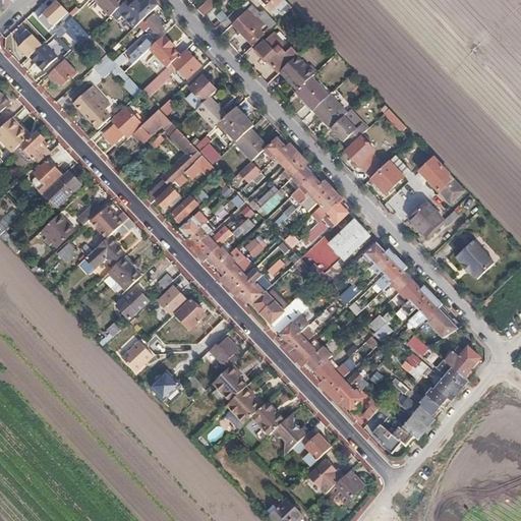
[(127,0),(126,0),(94,0),(110,16),(127,0)]
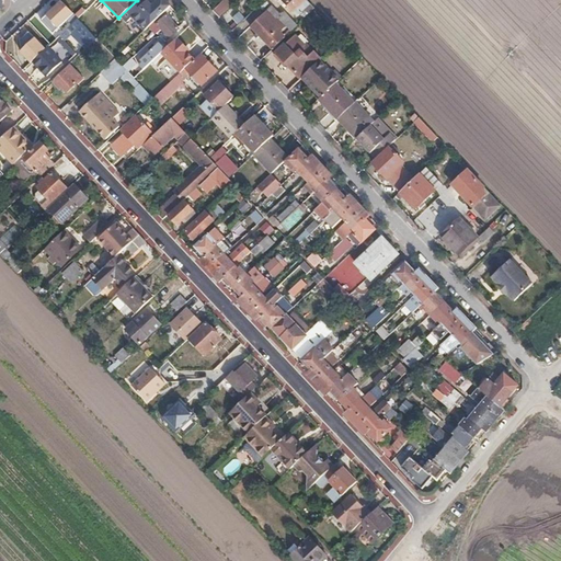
[(145,32),(171,7),(164,0),(158,0),(151,7),(145,0),(137,0),(118,18),(125,24),(132,20),(145,32)]
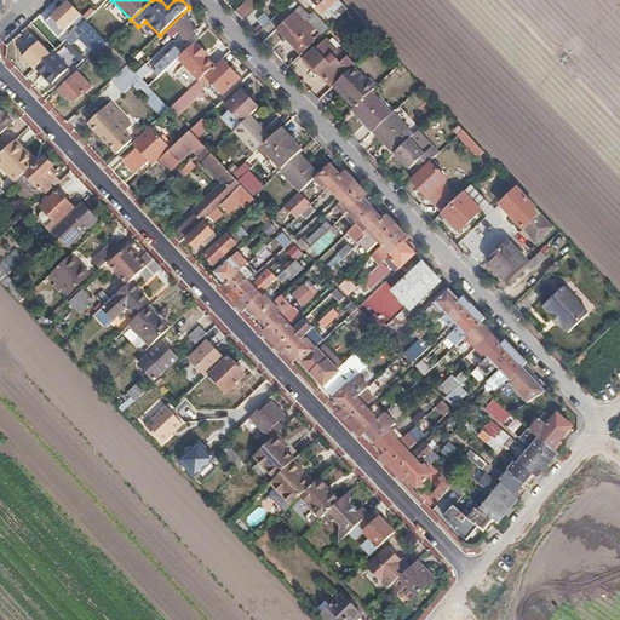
[(259,11),(248,0),(247,0),(235,12),(245,24),(259,11)]
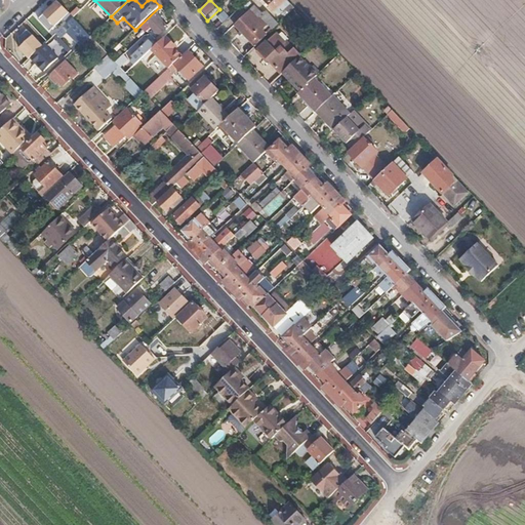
[(296,8),(287,0),(266,0),(280,13),(285,8),(290,13),(296,8)]
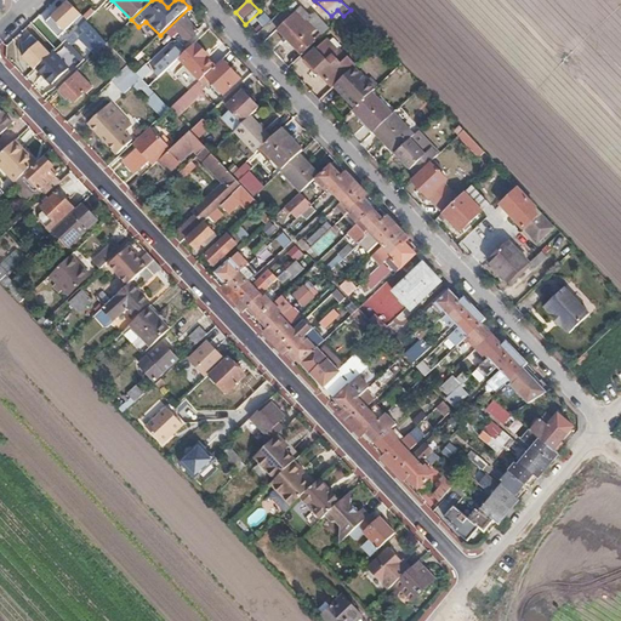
[(311,16),(301,7),(296,12),(306,22),(301,27),(308,36),(315,29),(323,35),(325,33),(311,16)]
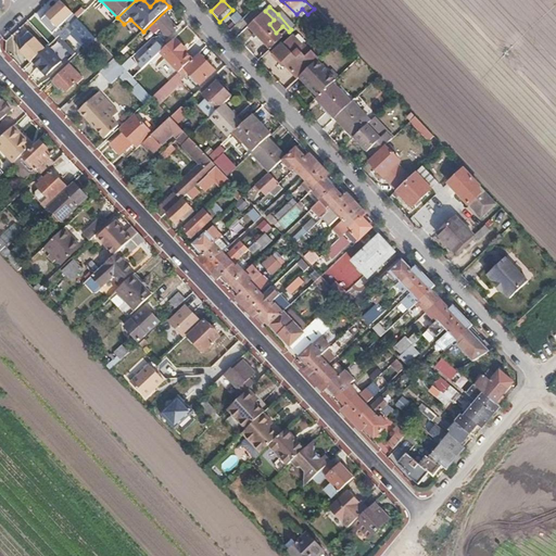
[(83,24),(90,16),(85,11),(77,19),(83,24)]
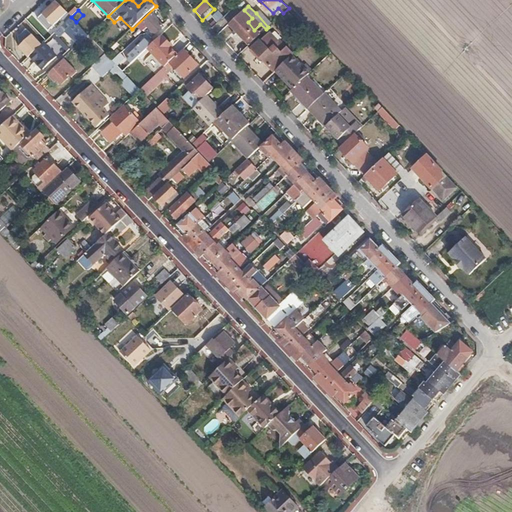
[(219,10),(212,16),(218,23),(225,17),(219,10)]
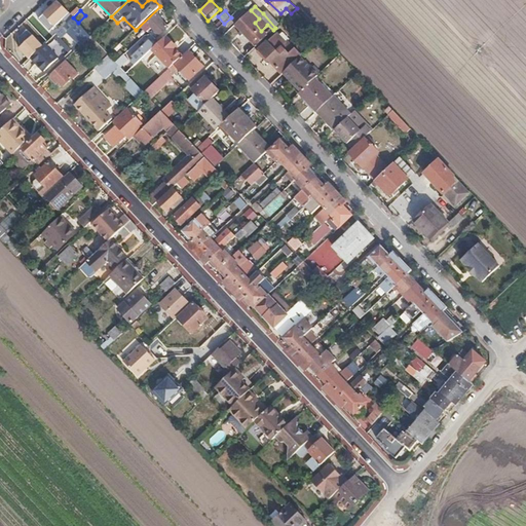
[(261,31),(255,23),(259,19),(251,10),(235,26),(240,31),(245,36),(250,41),(260,31),(261,31)]
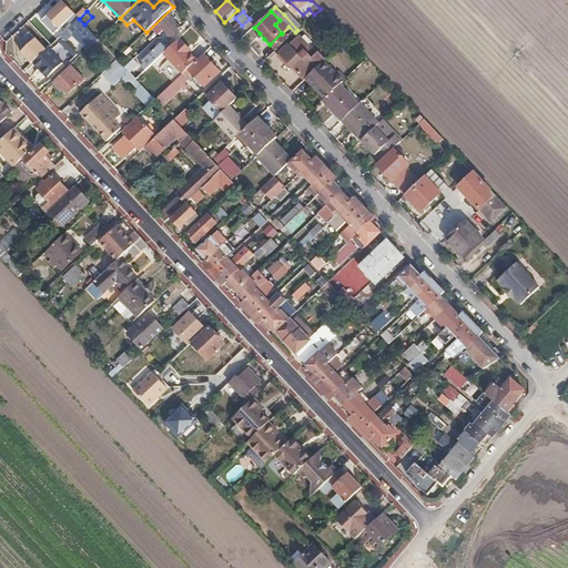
[(302,26),(288,11),(284,14),(297,30),(302,26)]
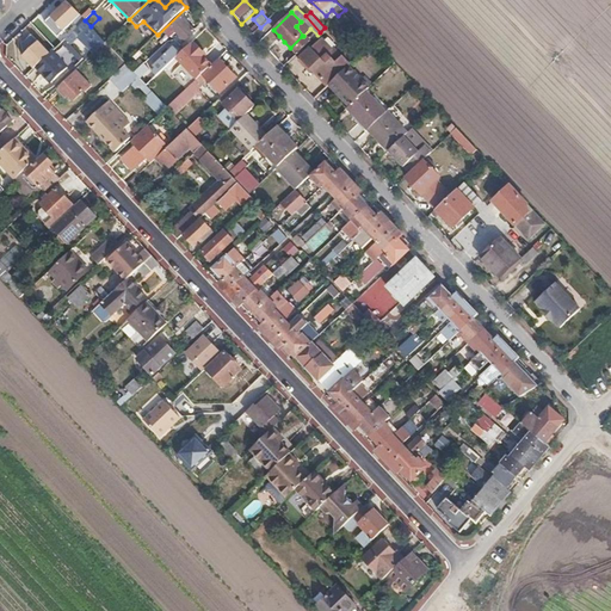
[(72,32),(85,20),(78,13),(65,26),(72,32)]
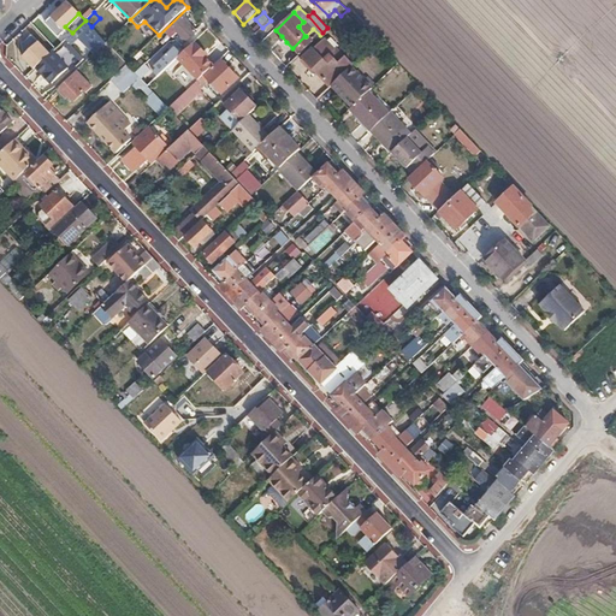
[(196,29),(184,16),(173,25),(178,31),(187,40),(197,30),(196,29)]
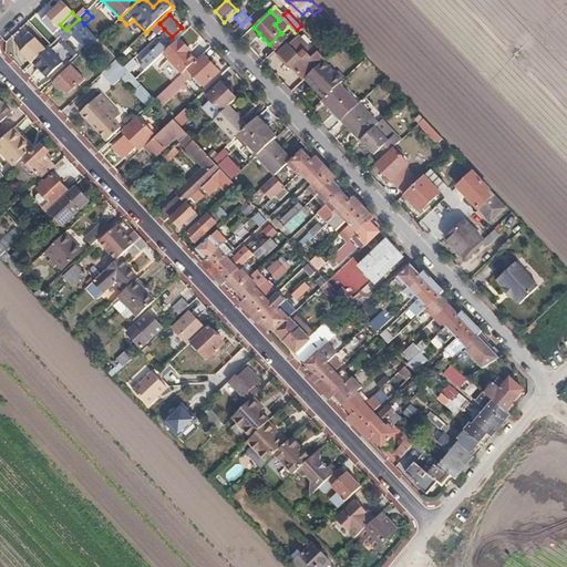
[(84,24),(79,19),(66,30),(61,35),(65,41),(73,34),(88,49),(98,39),(84,24)]
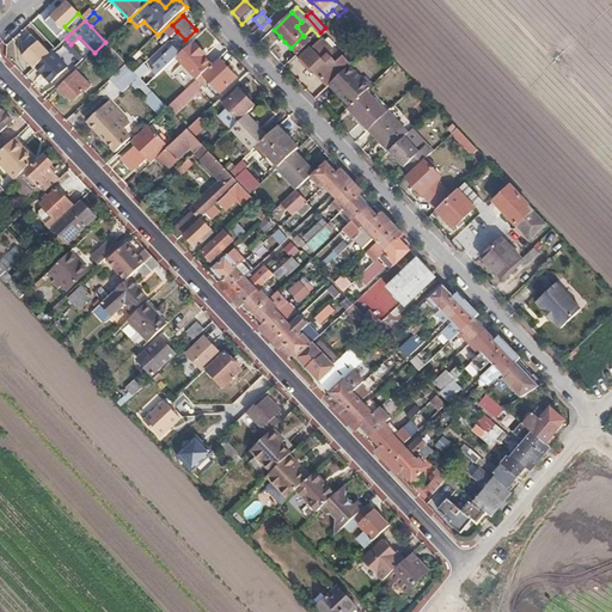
[(66,38),(72,32),(65,26),(49,41),(56,48),(66,38)]
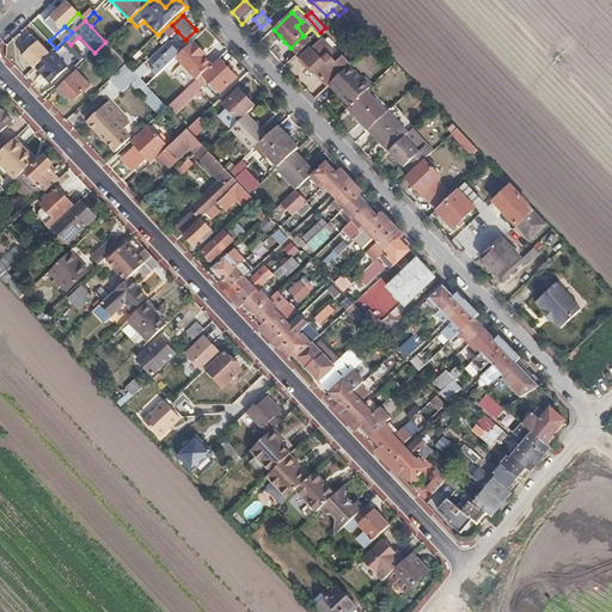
[(49,41),(41,32),(38,35),(47,44),(49,41)]
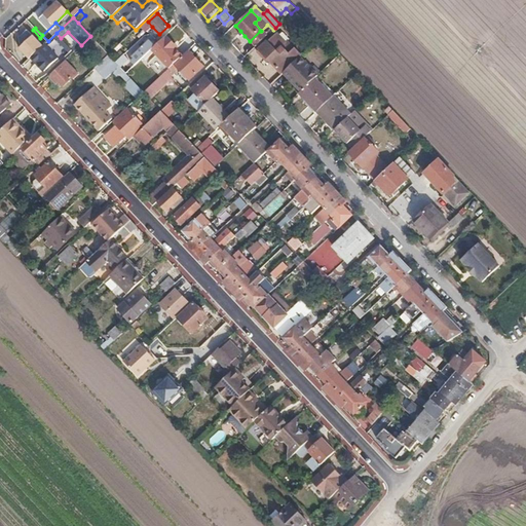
[(44,44),(48,41),(42,35),(40,38),(33,30),(19,44),(26,51),(25,53),(30,59),(31,58),(44,44)]
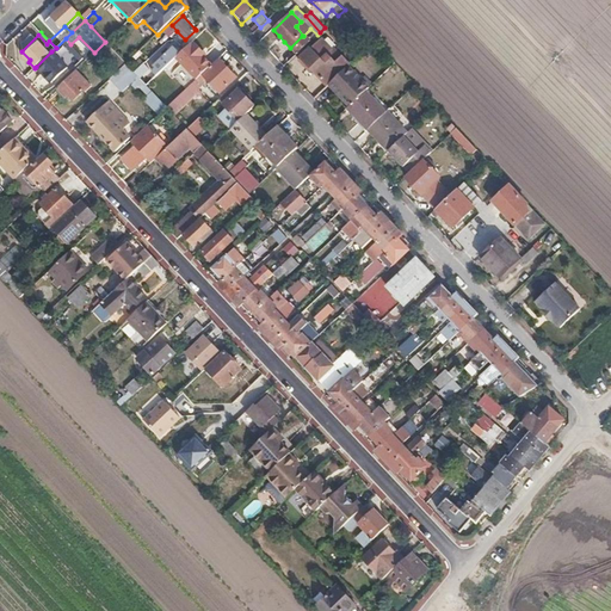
[(296,55),(308,44),(302,36),(290,48),(296,55)]
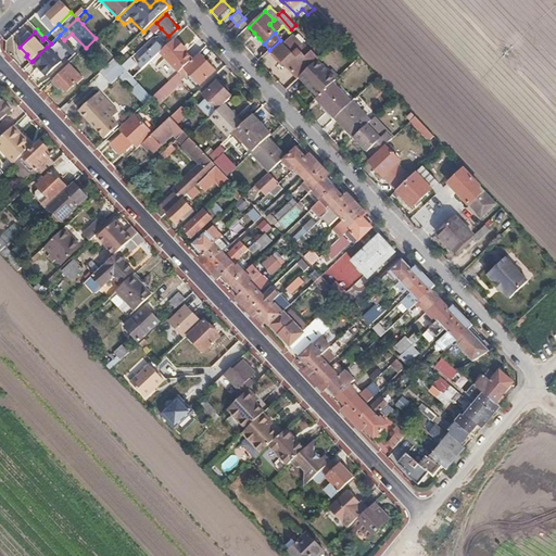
[(299,78),(317,61),(318,61),(304,46),(302,48),(292,37),(275,52),(286,64),(299,78)]
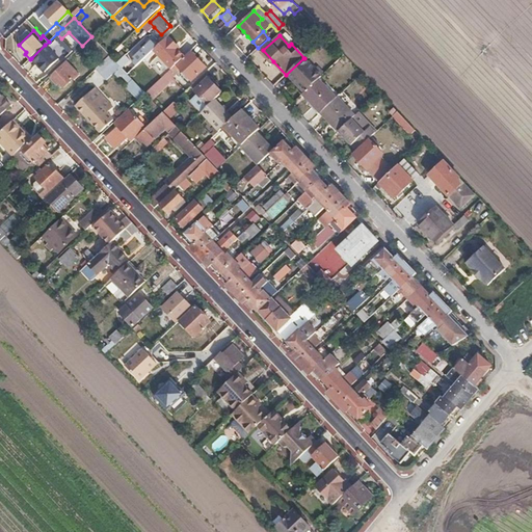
[(177,49),(174,46),(176,44),(169,36),(167,38),(166,36),(157,46),(153,50),(170,69),(176,63),(184,56),(177,49)]
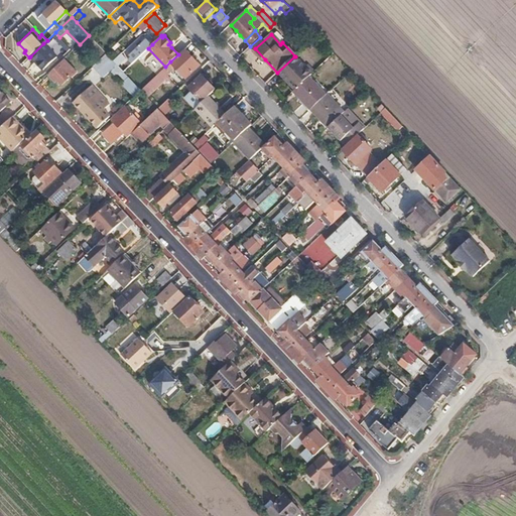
[(148,48),(152,44),(146,38),(129,55),(131,57),(128,59),(132,63),(148,48)]
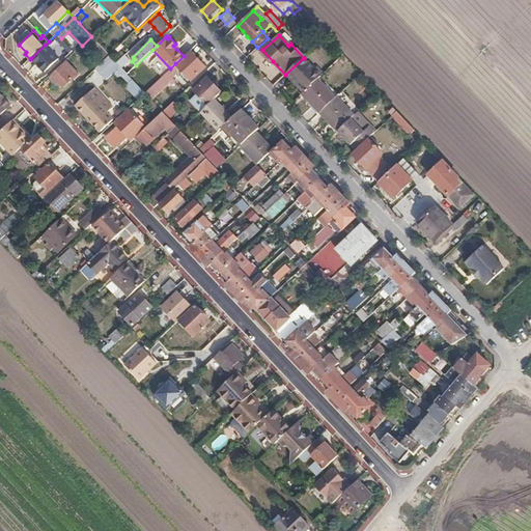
[(44,72),(58,58),(45,45),(31,58),(44,72)]
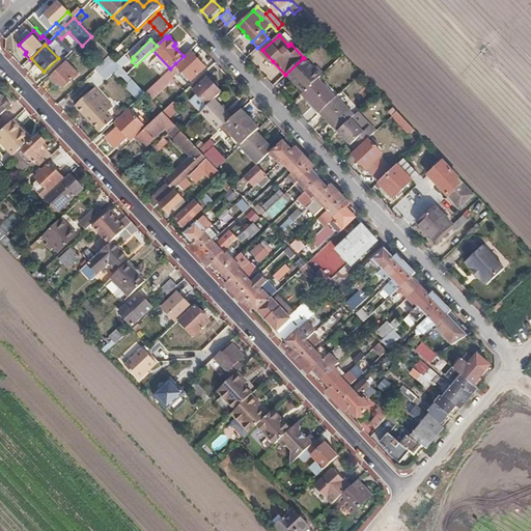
[(205,66),(190,50),(184,56),(175,63),(192,80),(205,66)]
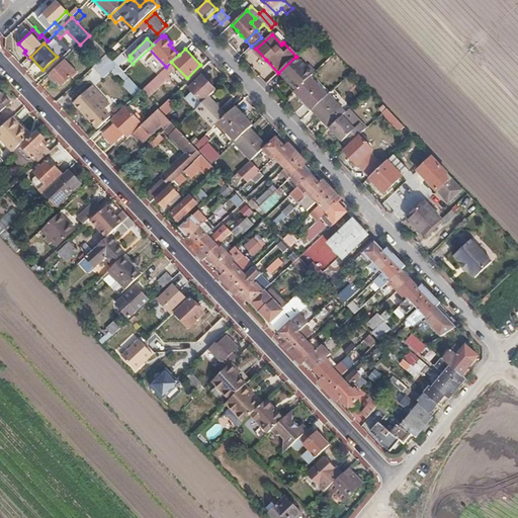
[(266,60),(256,49),(254,52),(264,62),(266,60)]
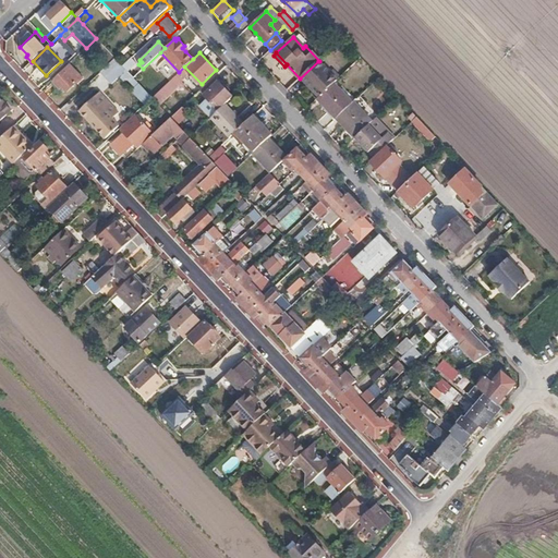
[(134,61),(129,56),(120,63),(125,69),(130,64),(134,61)]
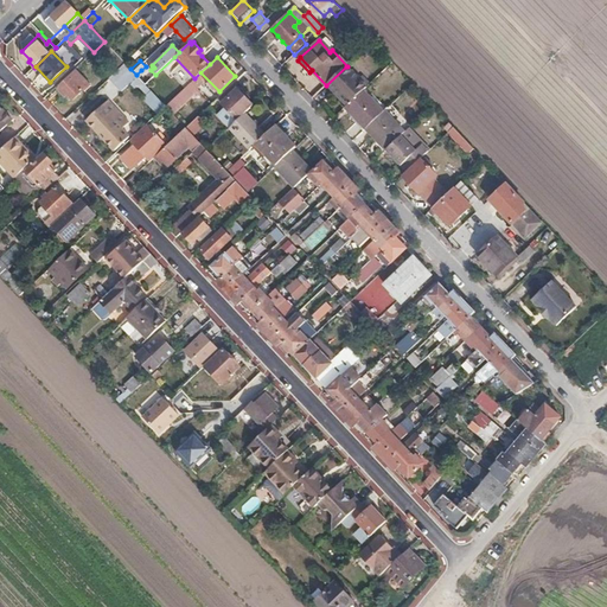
[(136,75),(131,69),(126,63),(113,76),(125,89),(138,76),(136,75)]
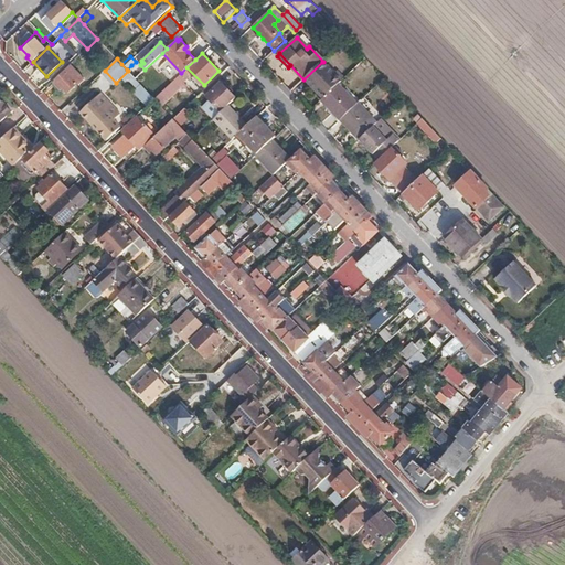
[(337,85),(344,78),(337,70),(331,73),(322,62),(304,80),(322,99),(337,85)]
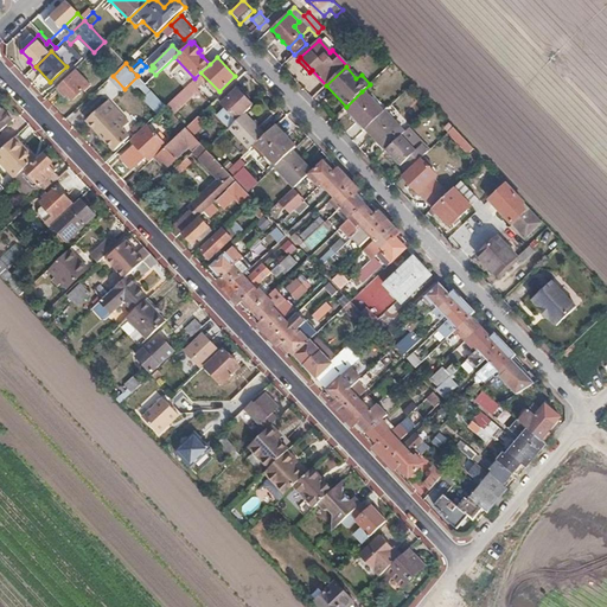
[(151,80),(141,70),(136,75),(138,76),(145,84),(151,80)]
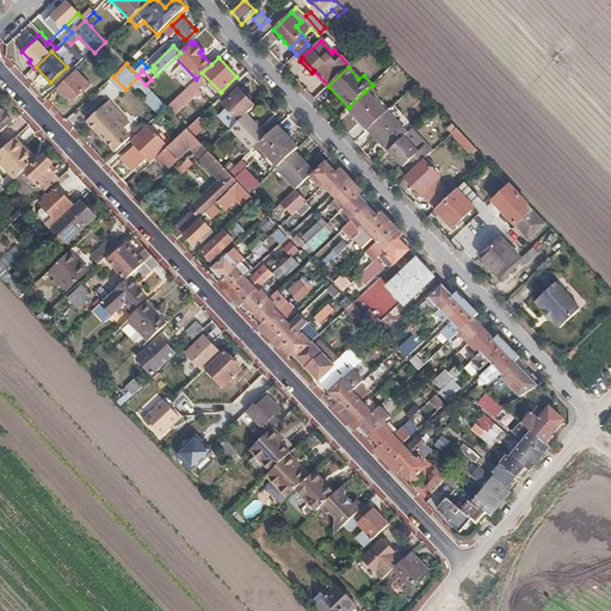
[(61,87),(73,100),(91,85),(82,76),(75,84),(71,79),(61,87)]
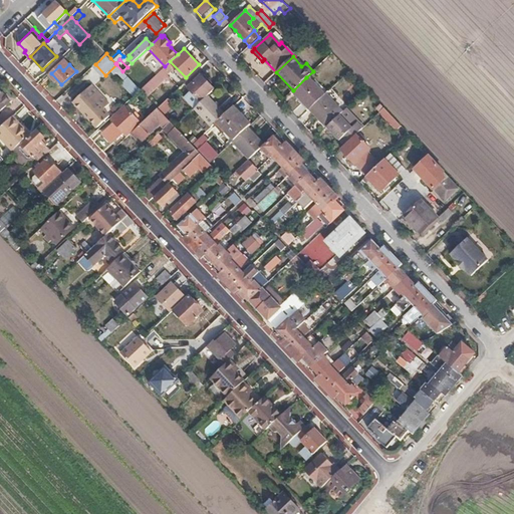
[(147,96),(169,75),(163,68),(141,89),(147,96)]
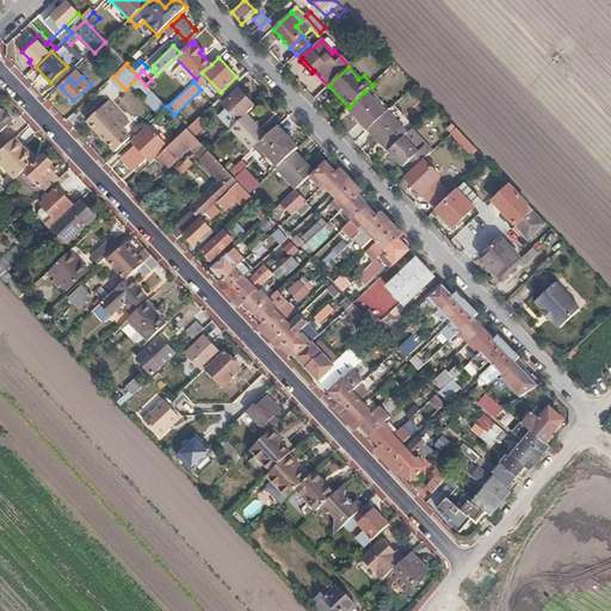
[(255,106),(240,88),(230,98),(239,106),(235,110),(242,118),(248,112),(255,106)]
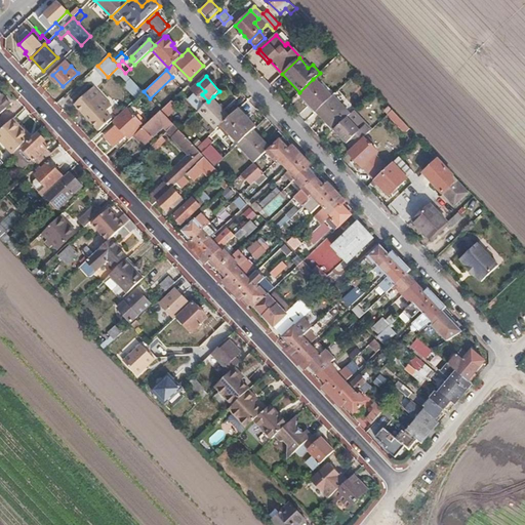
[(331,98),(313,79),(299,92),(298,93),(317,113),(331,98)]
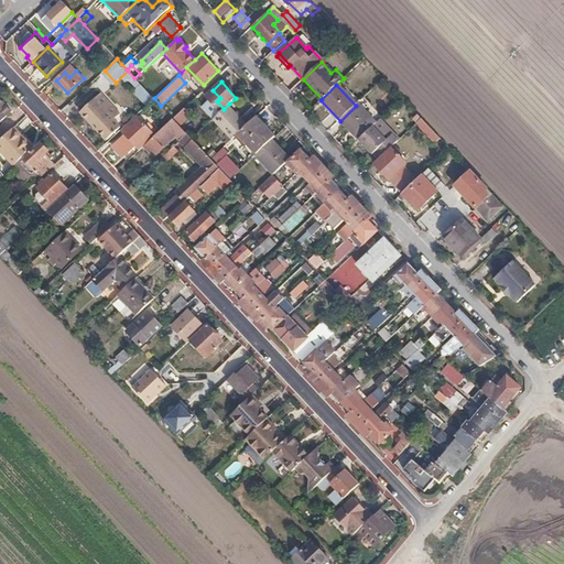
[(140,87),(134,94),(142,100),(149,94),(140,87)]
